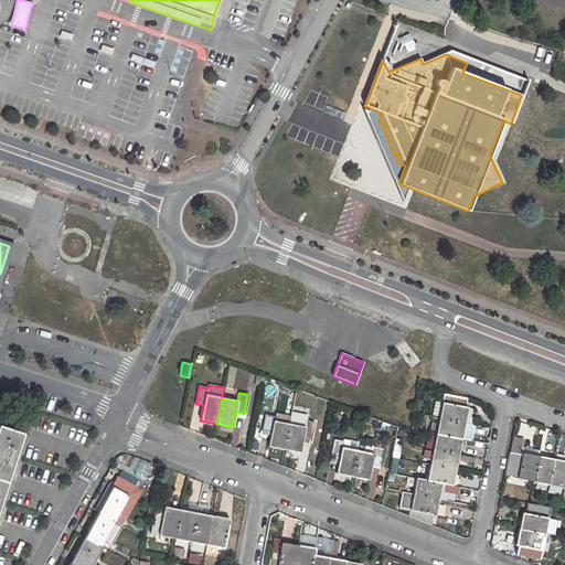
[(444,394),(439,418),(464,424),(467,407),(465,407),(467,398),(444,394)]
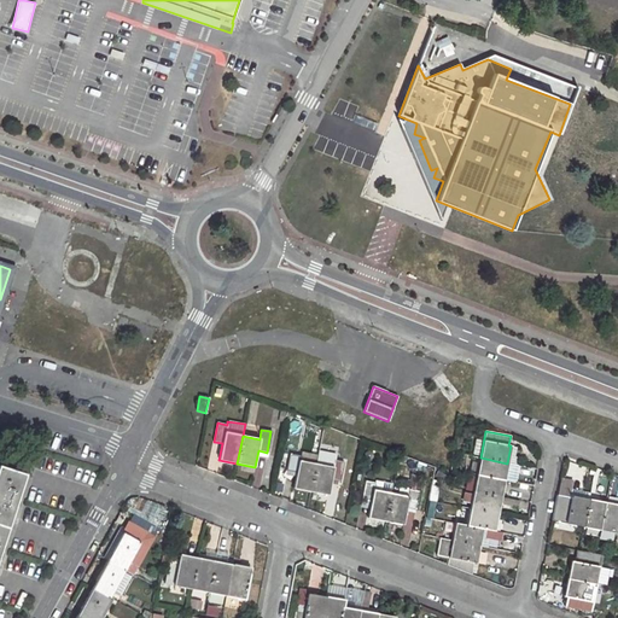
[(296,472),(293,488),(310,491),(316,464),(298,460),(299,455),(290,453),(286,470),(296,472)]
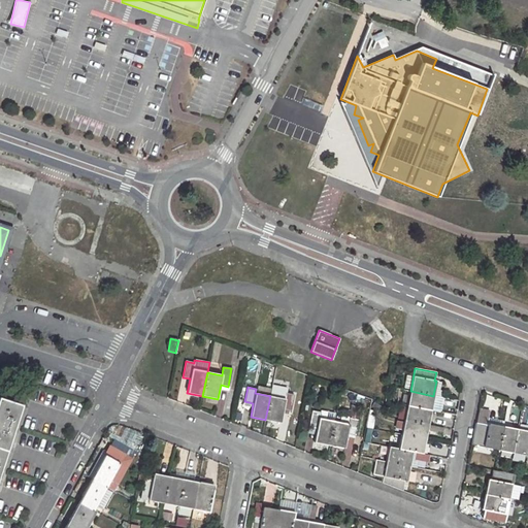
[(410,391),(407,406),(430,410),(433,396),(410,391)]
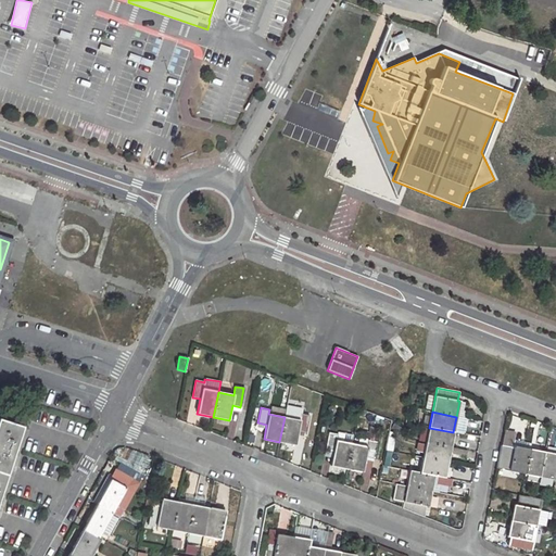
[(285,417),(279,442),(295,445),(298,430),(306,432),(310,415),(301,413),(299,420),(285,417)]
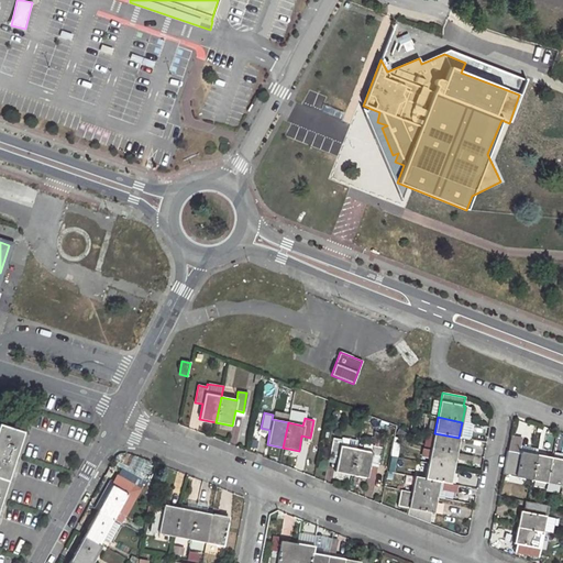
[(0,424),(0,501),(0,500),(0,495),(11,461),(13,461),(14,457),(15,453),(14,453),(21,432),(0,424)]
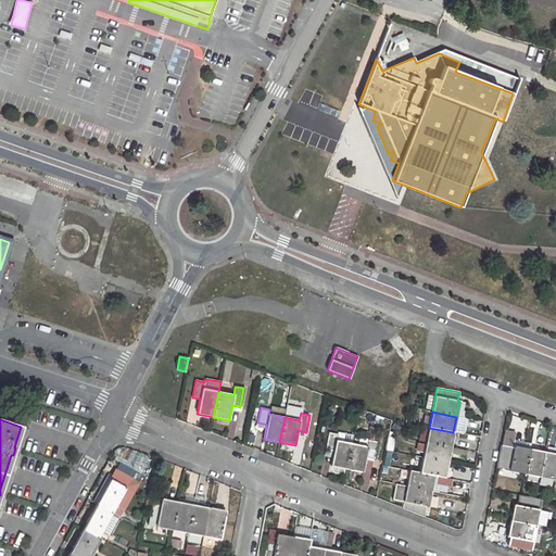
[(429,428),(426,442),(451,447),(453,432),(429,428)]
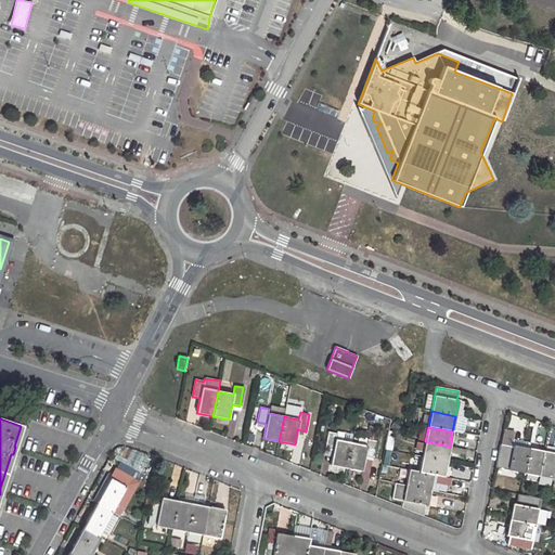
[(532,429),(528,449),(538,450),(541,431),(532,429)]
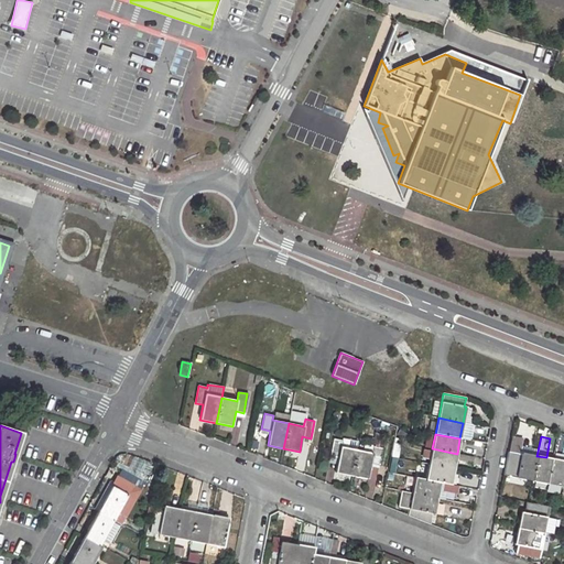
[(356,449),(342,447),(343,440),(333,438),(331,455),(338,457),(336,473),(351,475),(356,449)]
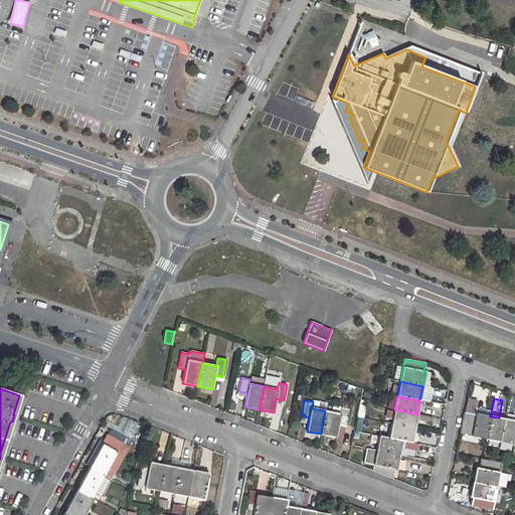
[(325,410),(321,434),(336,437),(339,422),(346,424),(349,408),(341,407),(340,413),(325,410)]
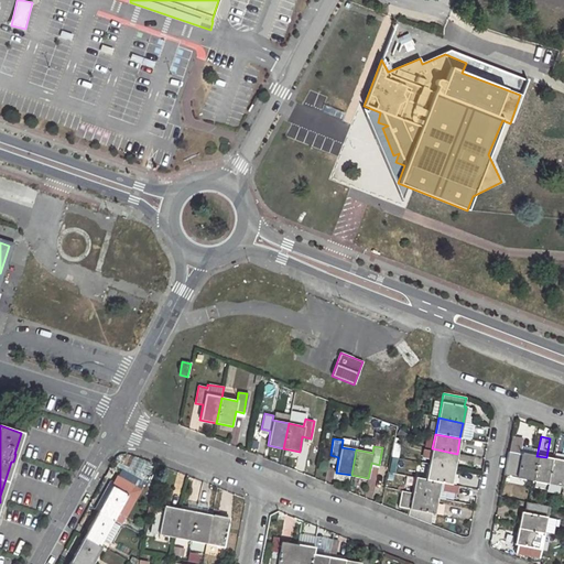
[(432,448),(430,464),(454,468),(457,454),(432,448)]
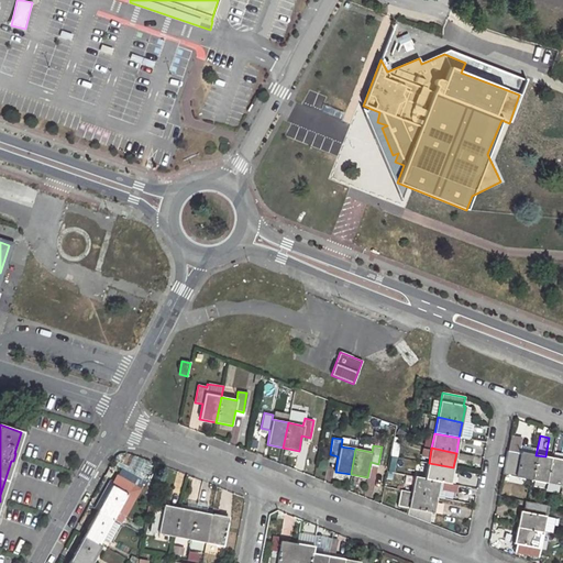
[(508,451),(503,474),(531,481),(536,455),(531,454),(521,452),(520,452),(520,453),(508,451)]
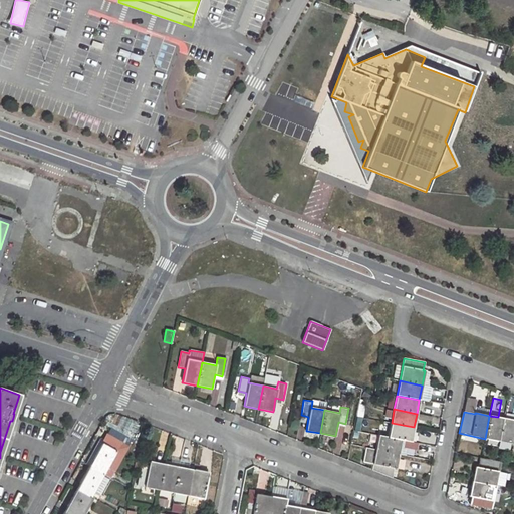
[(489,416),(485,439),(499,441),(504,418),(498,417),(489,416)]
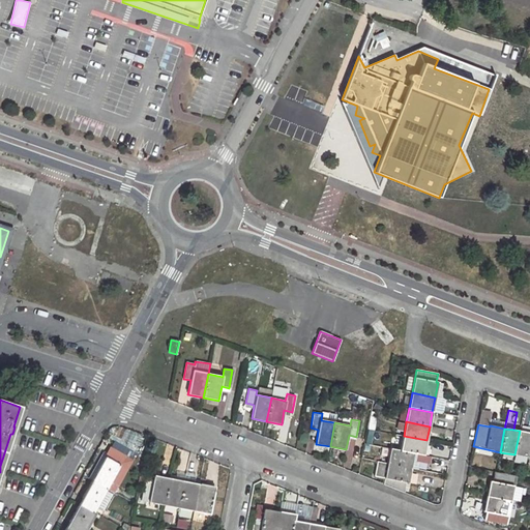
[(529,433),(520,431),(514,454),(529,458),(529,450),(529,433)]
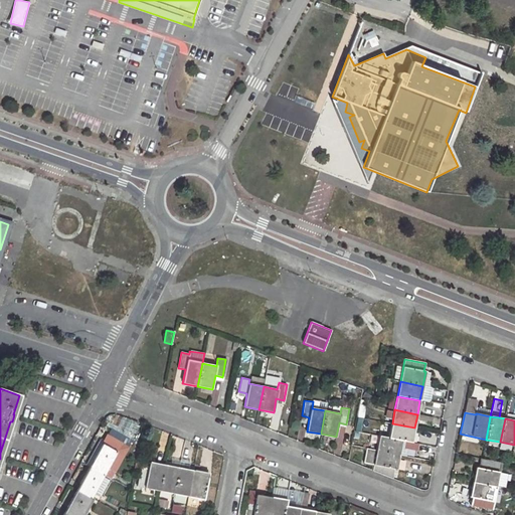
[(392,423),(389,438),(411,442),(414,427),(392,423)]
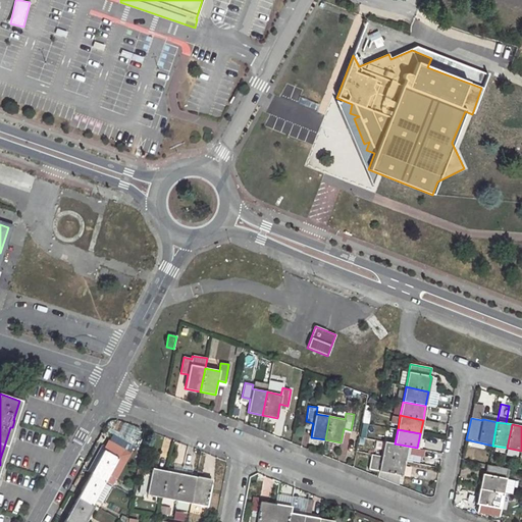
[(426,436),(425,449),(441,451),(442,438),(426,436)]
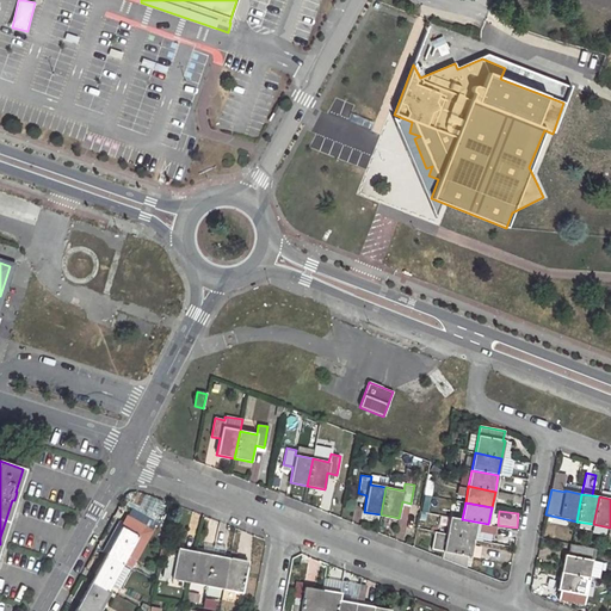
[(364,512),(362,519),(378,523),(380,516),(364,512)]
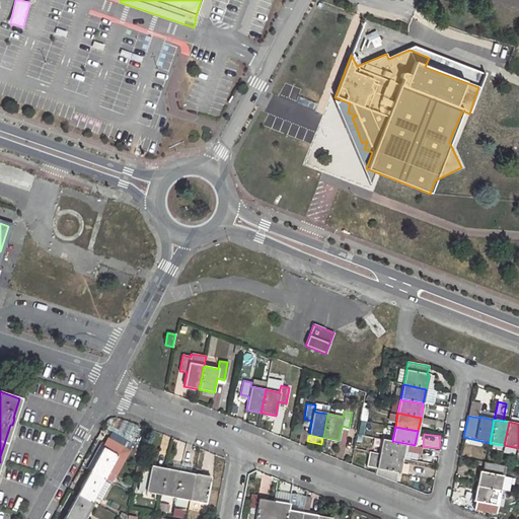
[(382,439),(379,453),(402,458),(403,451),(419,454),(420,446),(415,445),(392,441),(382,439)]
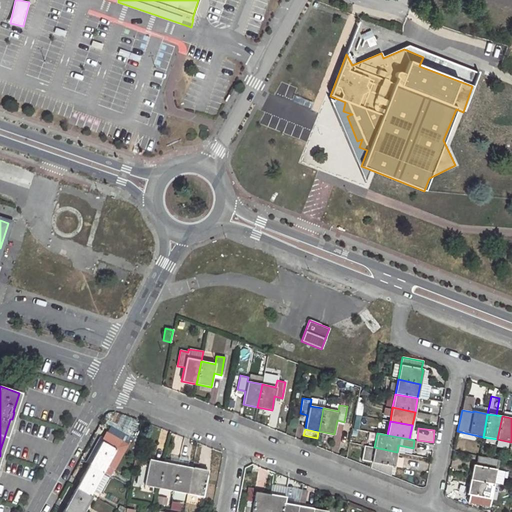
[(101,442),(89,465),(102,472),(115,449),(101,442)]
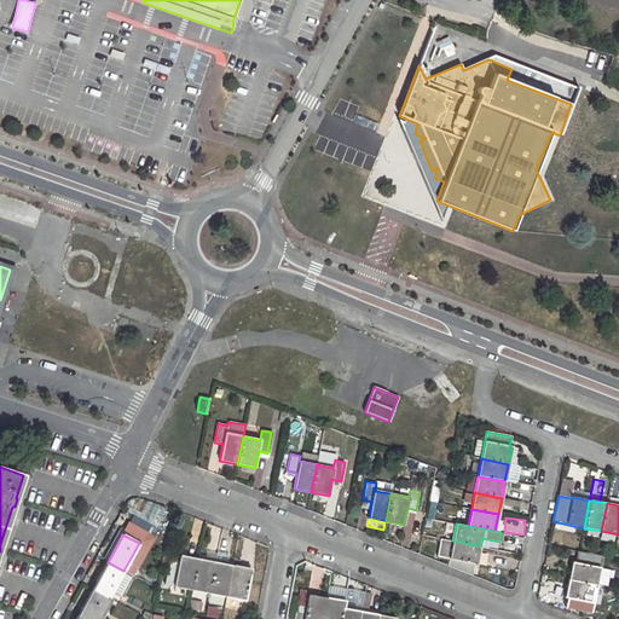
[(440,538),(437,556),(450,559),(447,566),(472,576),(474,563),(476,563),(480,547),(452,541),(440,538)]
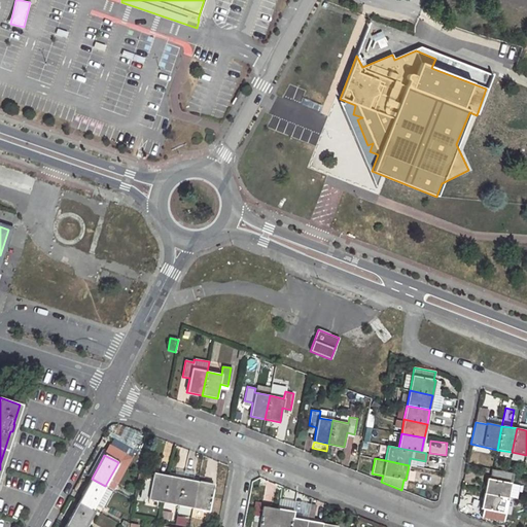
[(520,485),(511,483),(513,473),(491,468),(489,479),(487,479),(484,493),(507,498),(518,500),(520,485)]
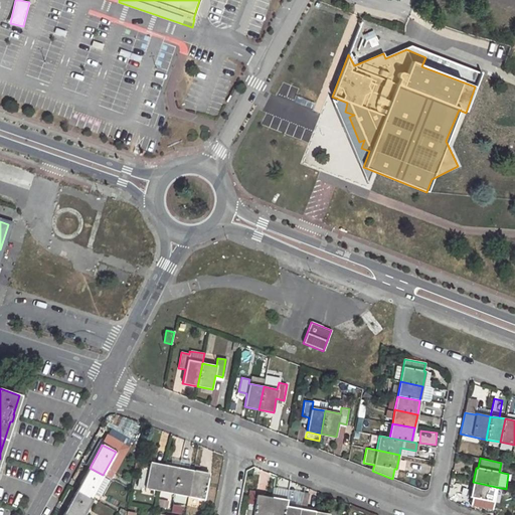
[(141,466),(136,486),(159,491),(163,468),(154,466),(155,463),(149,462),(148,467),(141,466)]
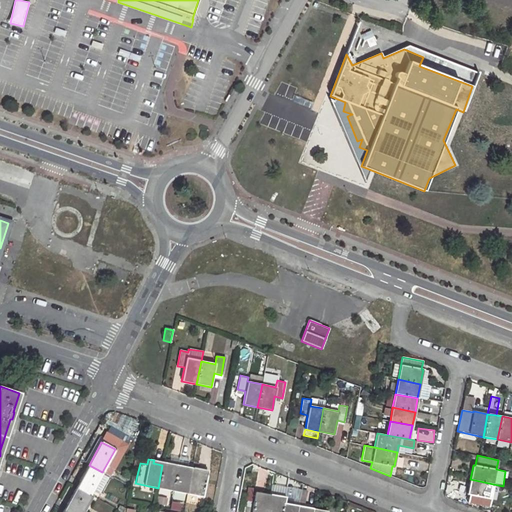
[(162,465),(158,488),(172,491),(177,468),(169,466),(169,463),(163,462),(162,465)]
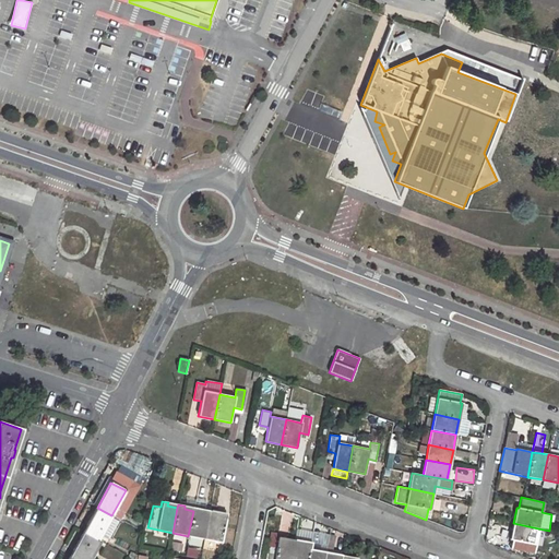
[(97,508),(83,533),(98,540),(100,536),(107,539),(118,521),(110,518),(111,515),(97,508)]
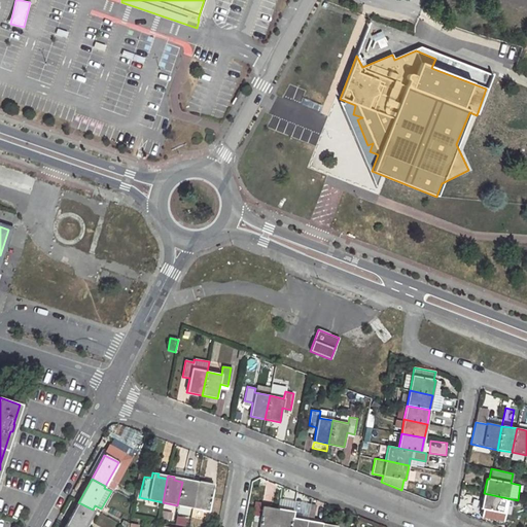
[(182,482),(177,505),(192,508),(198,482),(192,481),(191,484),(182,482)]
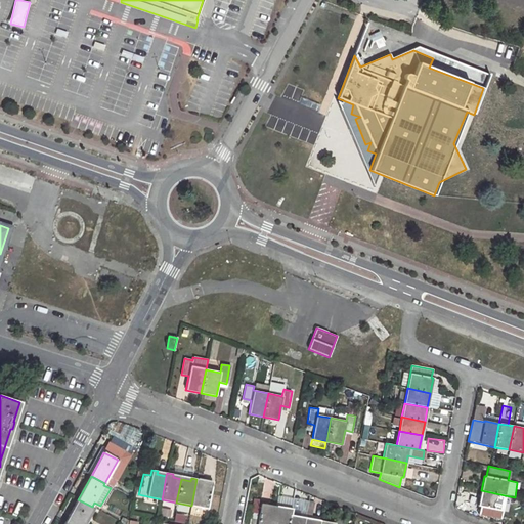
[(197,479),(191,506),(207,509),(212,485),(203,483),(203,480),(197,479)]
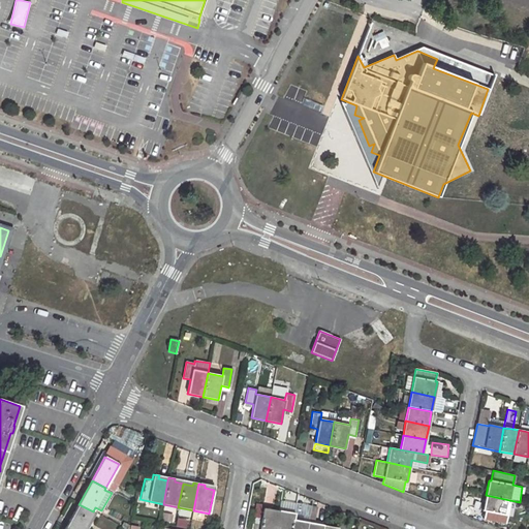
[(485,509),(483,519),(505,523),(509,500),(486,495),(483,509),(485,509)]
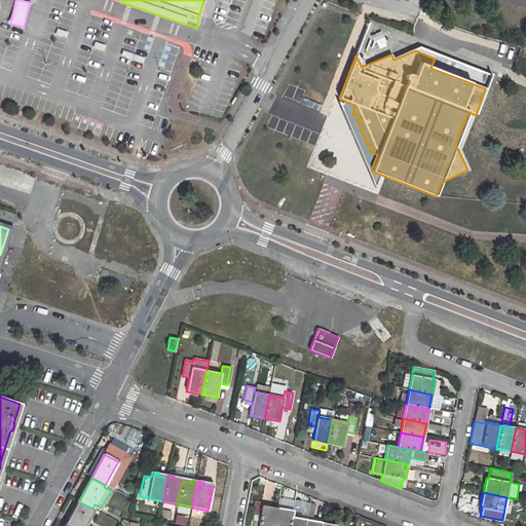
[(78,501),(65,524),(68,525),(82,525),(92,509),(78,501)]
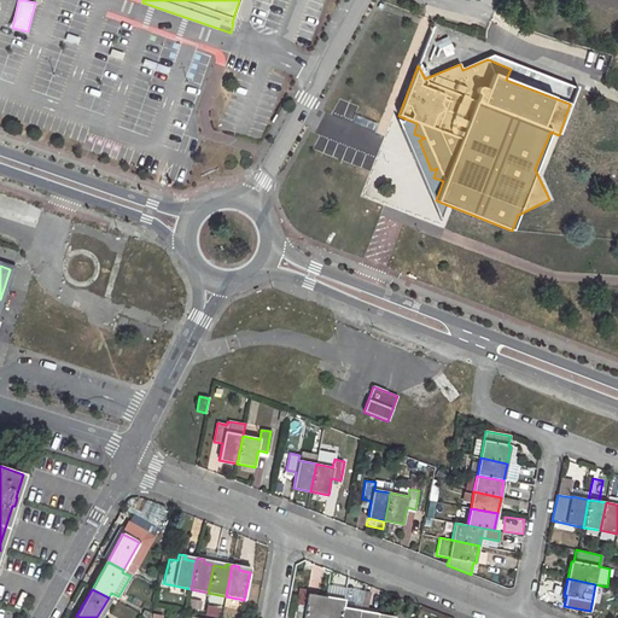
[(193,590),(192,596),(205,600),(207,593),(193,590)]
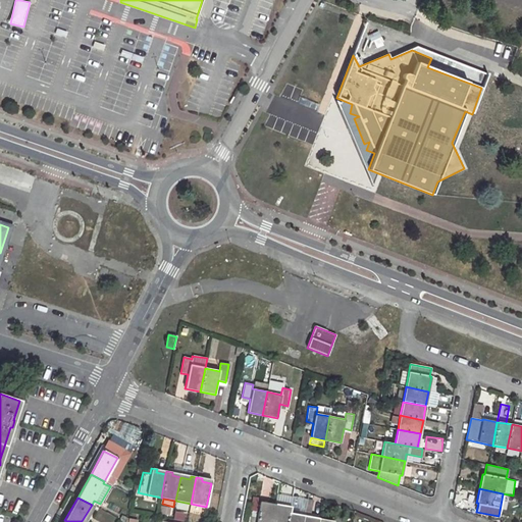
[(250,505),(247,521),(271,521),(274,504),(268,503),(268,506),(259,504),(258,506),(250,505)]
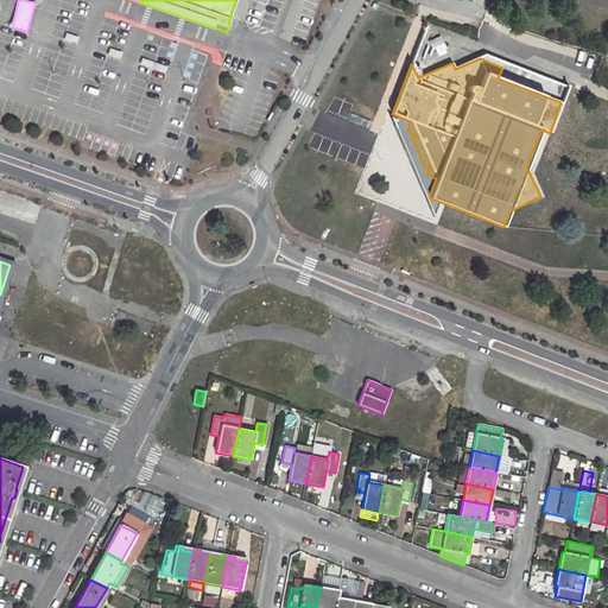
[(220,596),(236,600),(239,590),(222,587),(220,596)]
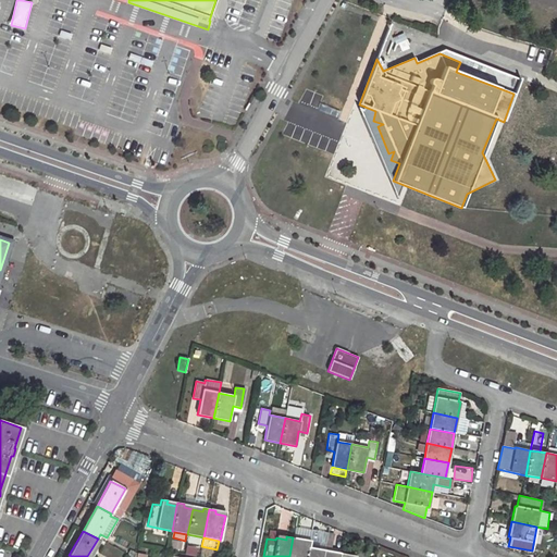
[(309,544),(298,542),(298,539),(293,537),(289,556),(306,556),(307,551),(309,544)]
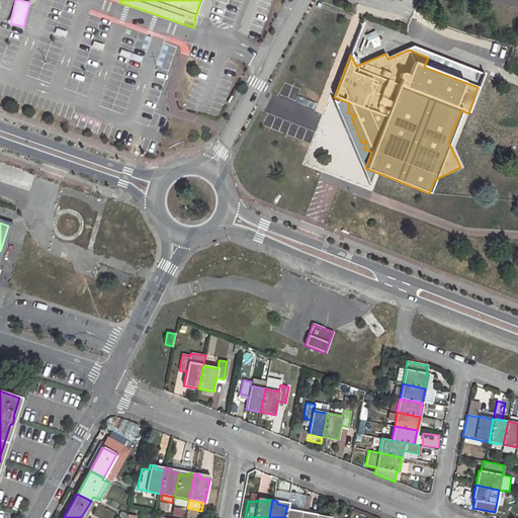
[(182,517),(184,510),(174,508),(172,516),(182,517)]
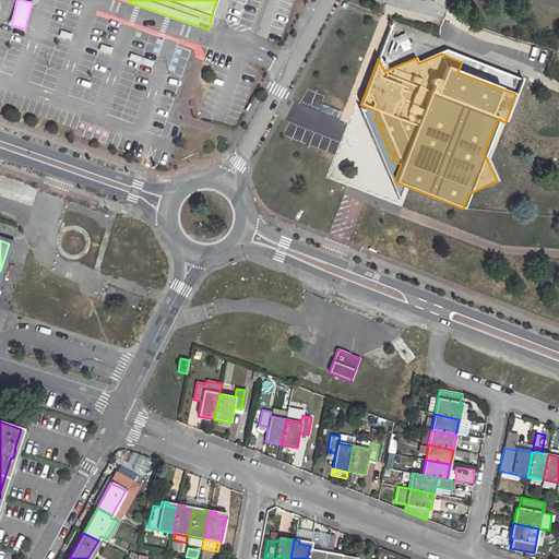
[(325,551),(323,558),(340,558),(342,555),(342,551),(325,548),(325,551)]
